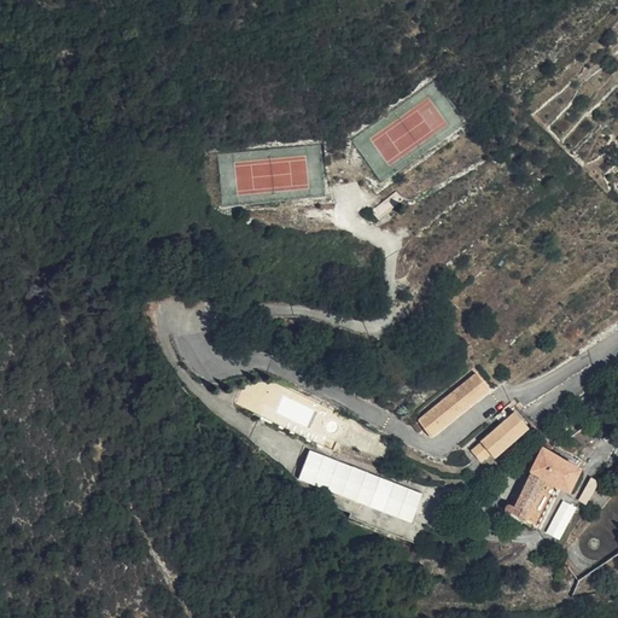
[(403,199),(396,191),(371,210),(378,219),(403,199)]
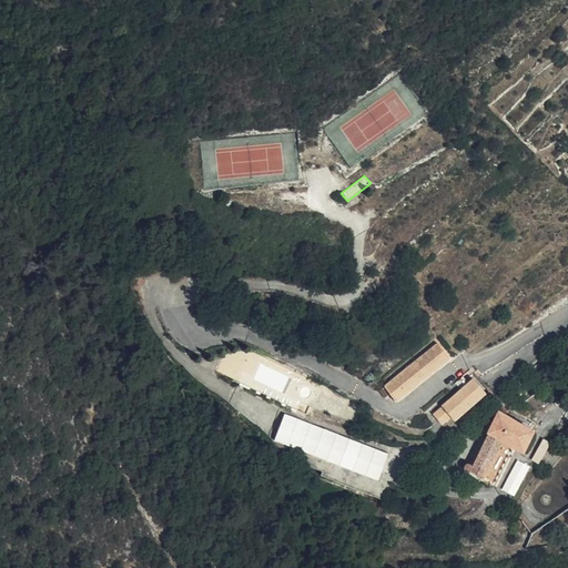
[(449,358),(437,343),(383,385),(377,388),(385,397),(389,394),(395,402),(449,358)]
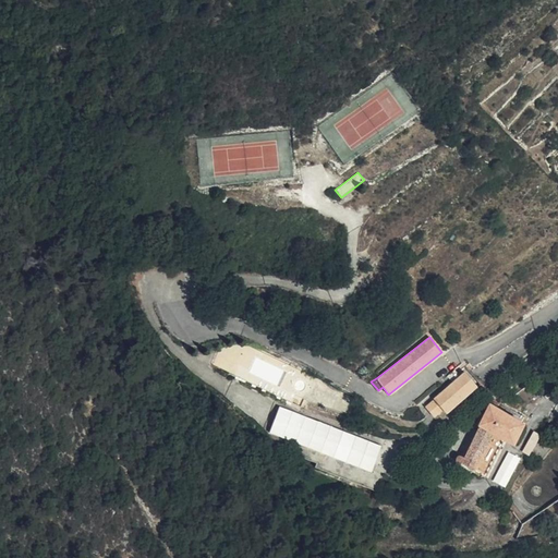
[(453,383),(460,377),(456,371),(448,377),(453,383)]
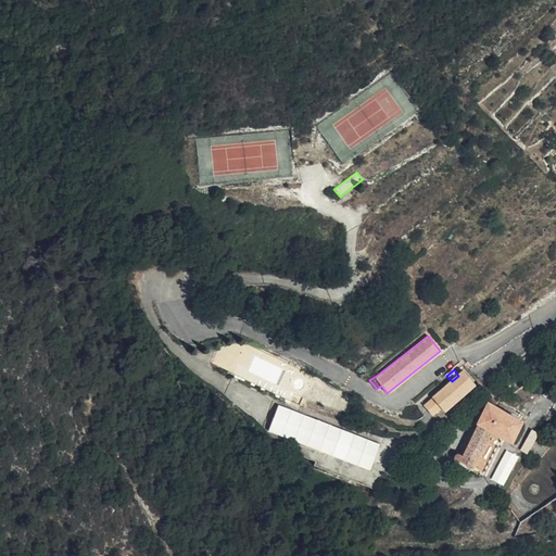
[(476,387),(477,386),(464,370),(458,376),(452,381),(424,405),(432,416),(442,407),(446,412),(476,387)]
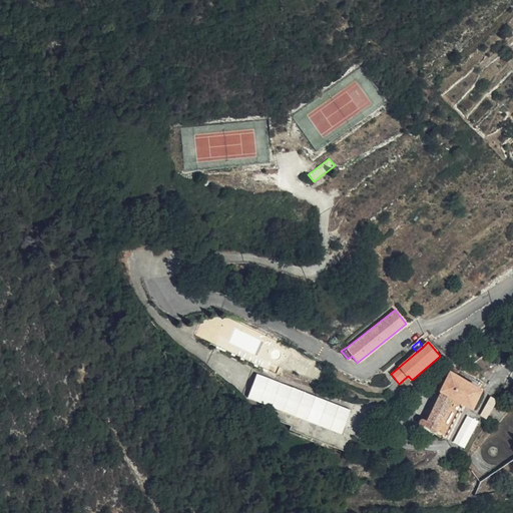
[(459,375),(460,372),(443,354),(440,356),(439,357),(450,370),(452,371),(459,375)]
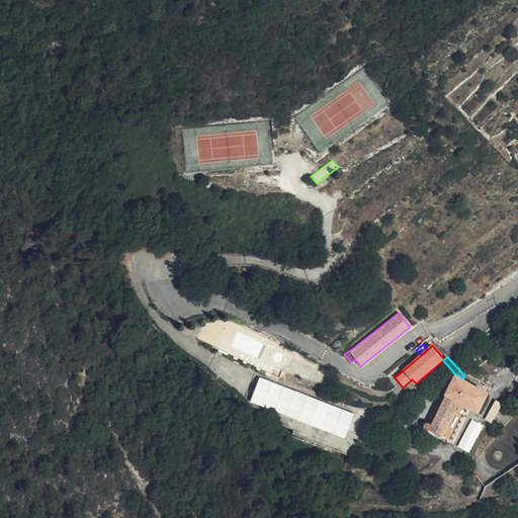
[(445,397),(456,374),(454,373),(446,382),(441,395),(445,397)]
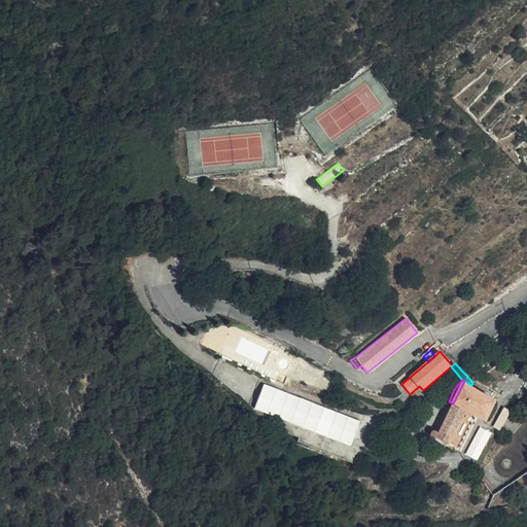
[(494,392),(472,382),(471,385),(464,381),(453,403),(438,433),(434,431),(432,432),(431,435),(432,436),(437,437),(459,449),(476,416),(487,422),(497,400),(492,397),(494,392)]
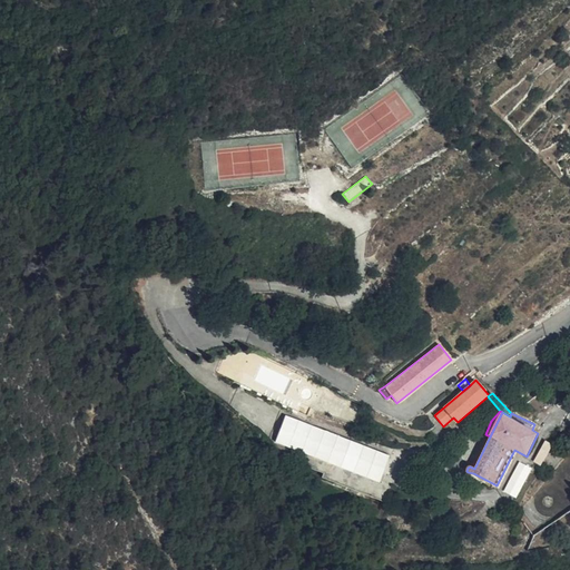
[(381,482),(391,454),(287,414),(276,442),(381,482)]
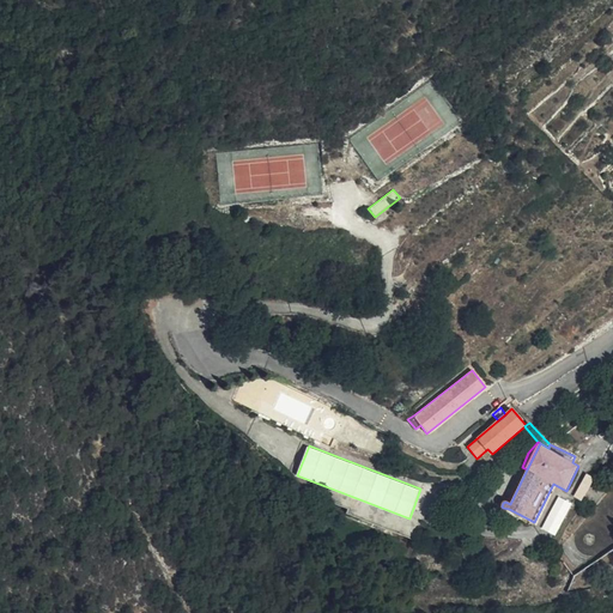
[(587,473),(574,497),(581,501),(594,478),(587,473)]
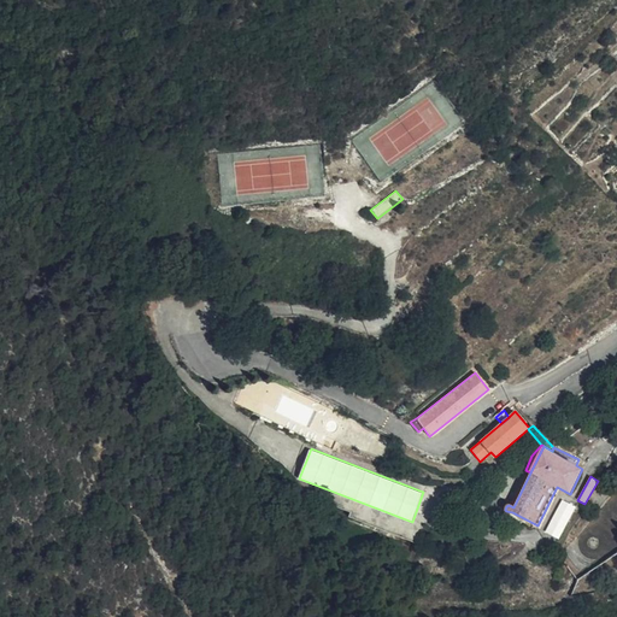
[(548,532),(563,538),(576,504),(562,498),(548,532)]
